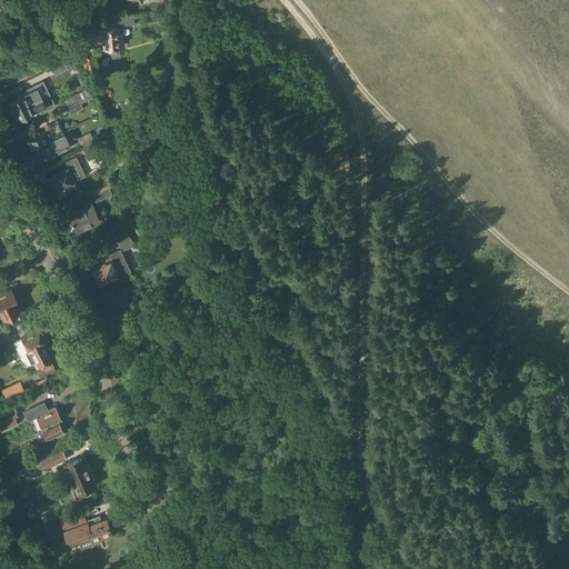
[(78,16),(78,28),(95,27),(93,15),(78,16)]
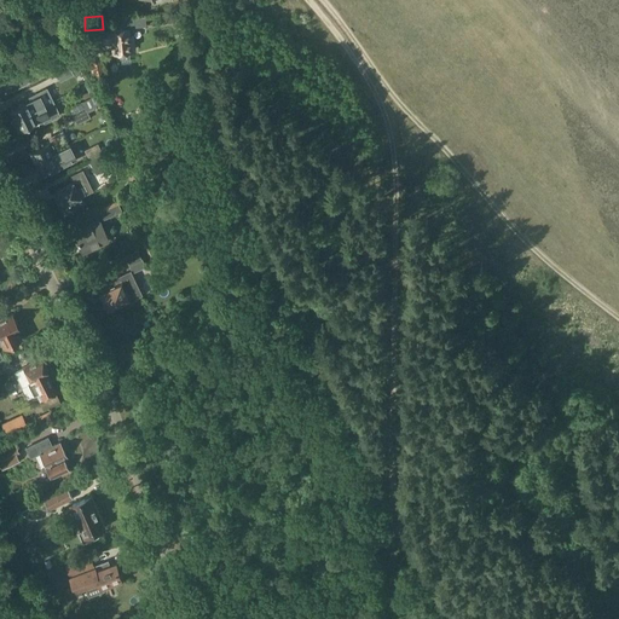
[(187,19),(175,21),(177,29),(189,27),(187,19)]
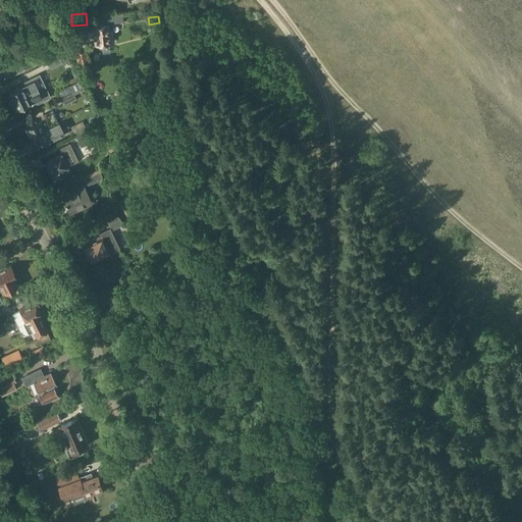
[(108,31),(108,24),(94,25),(94,27),(86,28),(87,35),(95,34),(96,42),(110,41),(109,34),(112,34),(112,30),(108,31)]
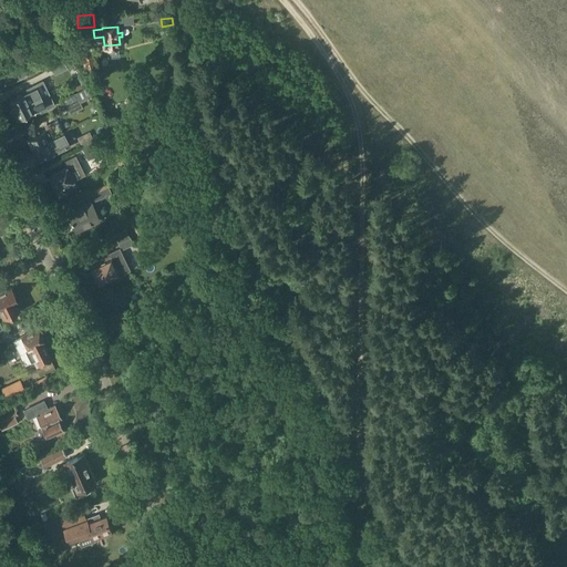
[(52,68),(64,62),(61,55),(49,61),(52,68)]
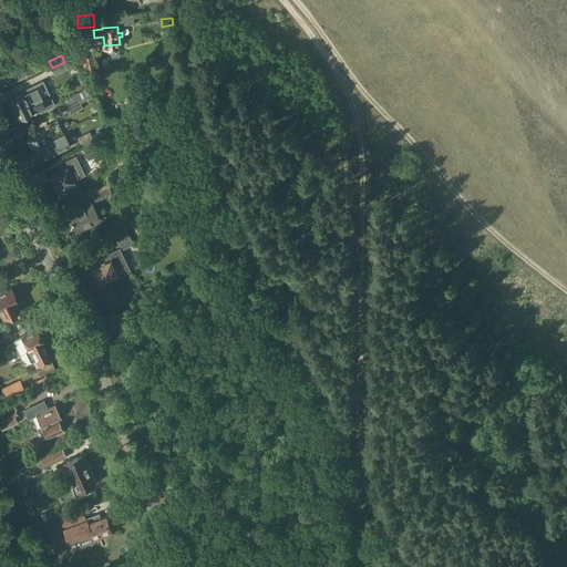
[(92,69),(90,55),(82,58),(84,71),(92,69)]
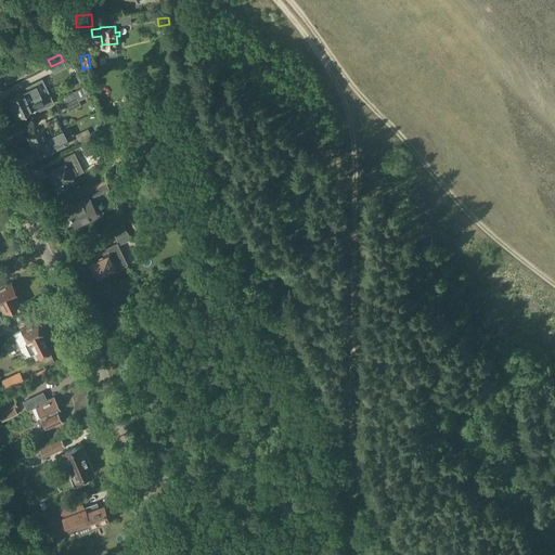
[(63,61),(51,66),(54,73),(66,67),(63,61)]
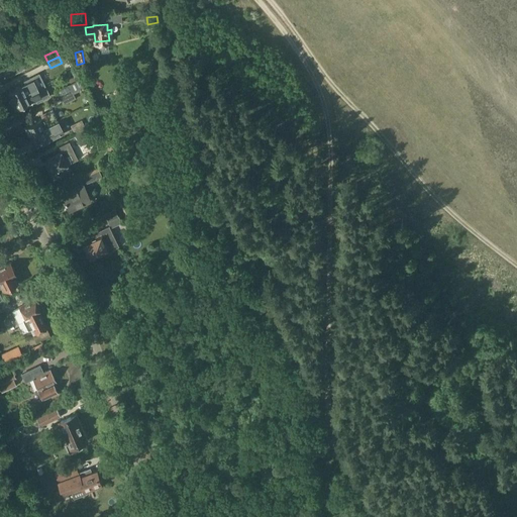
[(60,98),(84,86),(76,69),(71,71),(77,82),(57,92),(60,98)]
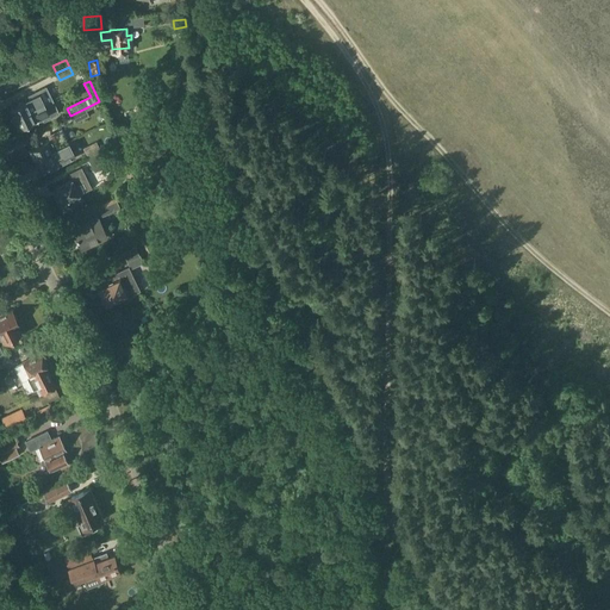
[(10,109),(14,118),(43,105),(39,99),(32,103),(31,99),(10,109)]
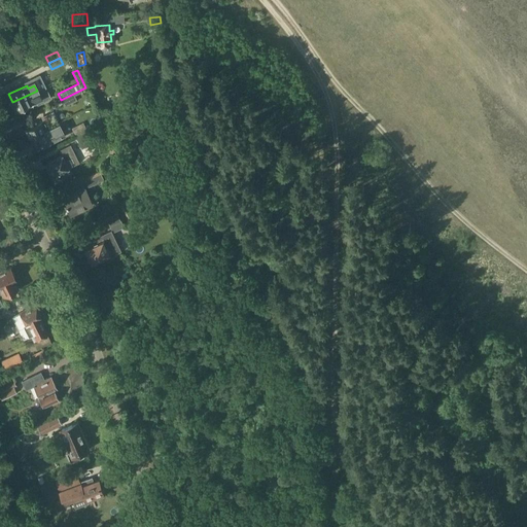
[(37,91),(12,102),(16,110),(38,100),(39,103),(50,98),(45,86),(37,91)]
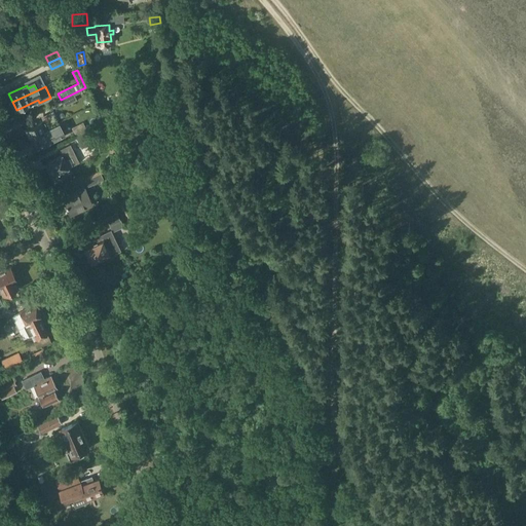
[(85,87),(61,100),(64,107),(77,101),(75,96),(82,91),(82,90),(85,88),(85,87)]
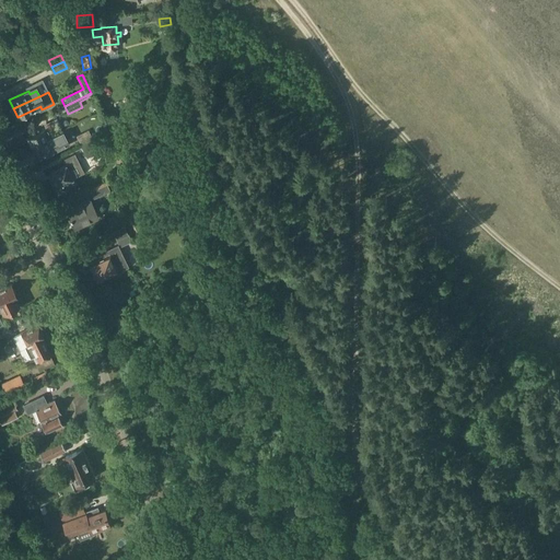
[(62,131),(57,118),(47,124),(48,127),(27,137),(32,146),(62,131)]
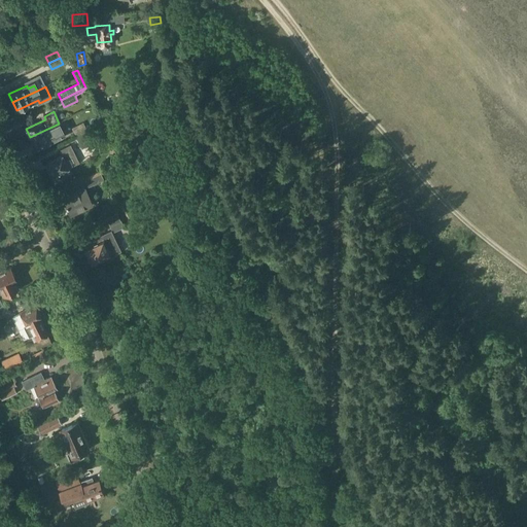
[(99,127),(102,132),(113,127),(110,120),(99,127)]
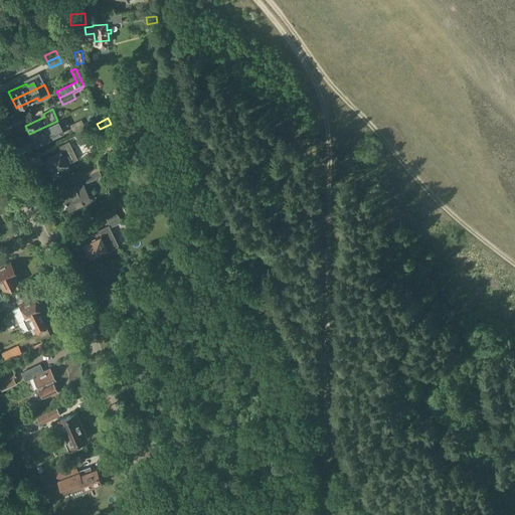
[(29,134),(29,135),(33,142),(39,139),(41,143),(63,133),(57,121),(29,134)]
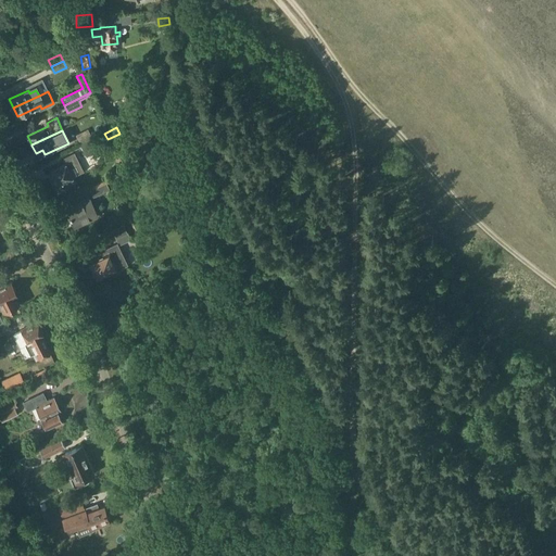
[(79,142),(91,137),(88,130),(76,136),(79,142)]
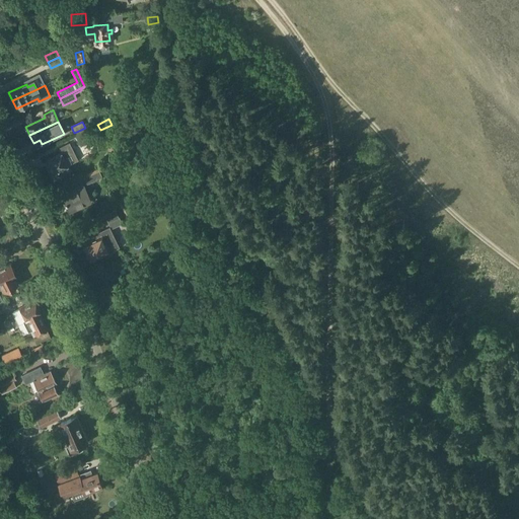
[(80,146),(91,140),(86,129),(75,135),(80,146)]
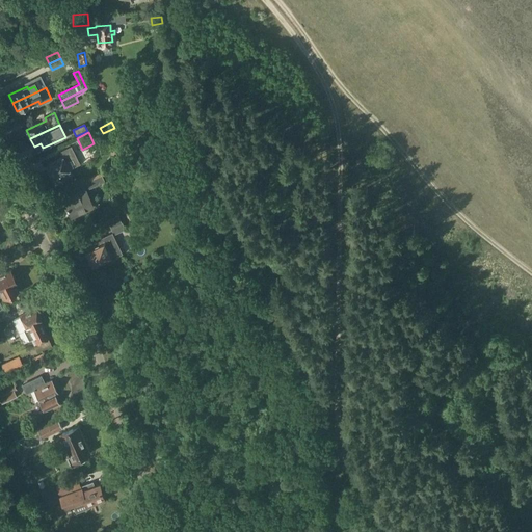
[(374,164),(378,159),(372,154),(368,159),(374,164)]
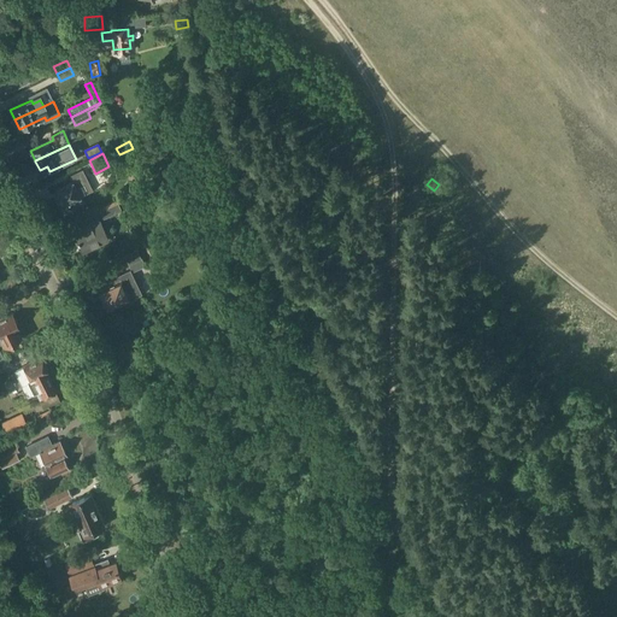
[(75,188),(72,183),(54,192),(62,206),(65,213),(75,209),(71,201),(80,198),(78,197),(83,194),(80,186),(75,188)]
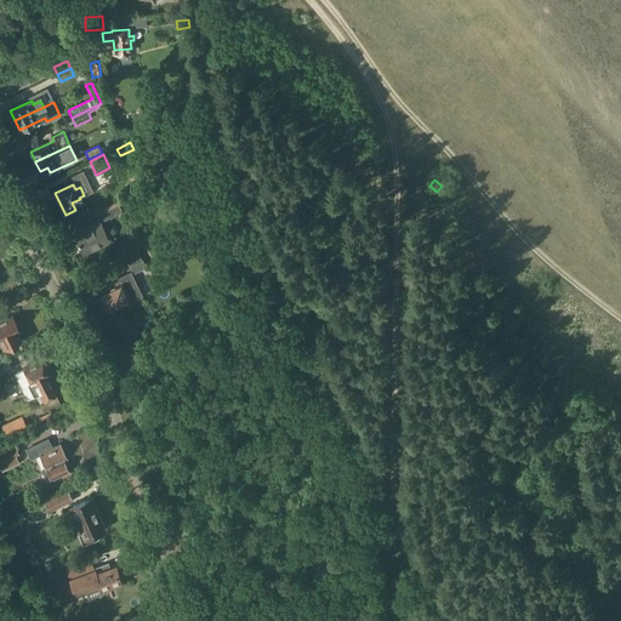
[(119,204),(100,212),(103,221),(123,211),(119,204)]
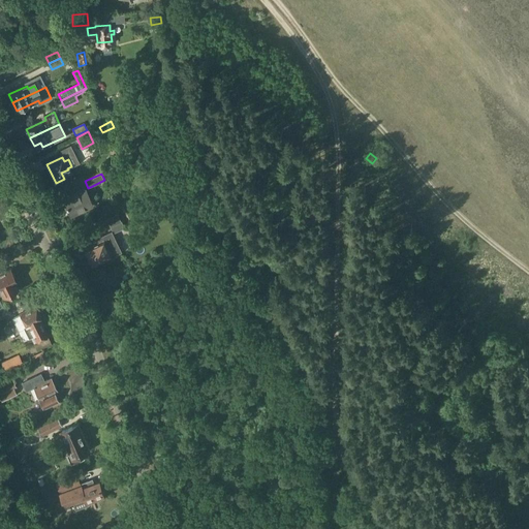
[(70,216),(93,206),(85,189),(76,192),(78,194),(63,200),(70,216)]
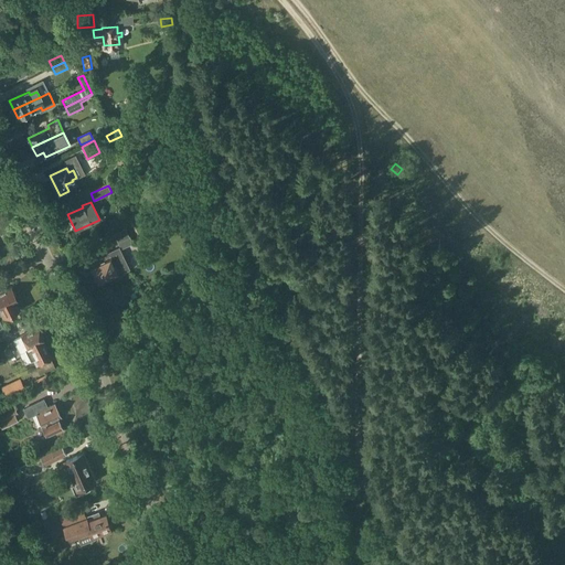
[(132,217),(129,212),(121,215),(125,221),(132,217)]
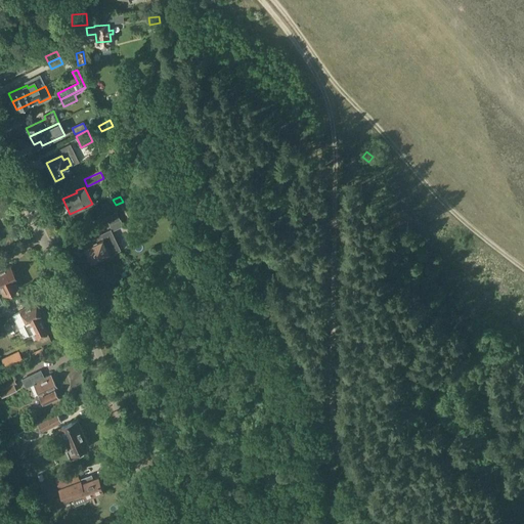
[(107,218),(113,230),(122,226),(117,214),(107,218)]
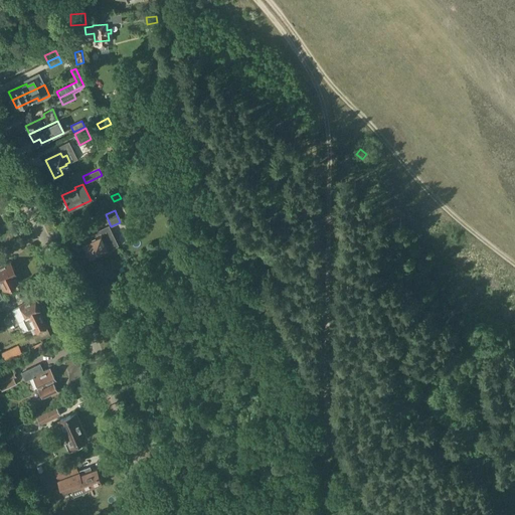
[(112,232),(109,226),(101,230),(100,229),(94,232),(97,237),(83,243),(91,258),(109,249),(107,245),(116,241),(114,237),(114,235),(113,232),(112,232)]
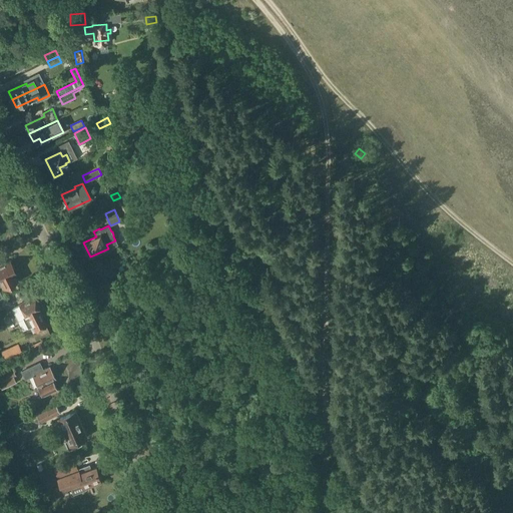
[(0,281),(0,282),(4,288),(17,282),(13,275),(15,274),(14,271),(14,269),(12,266),(11,265),(9,262),(0,266),(0,281)]
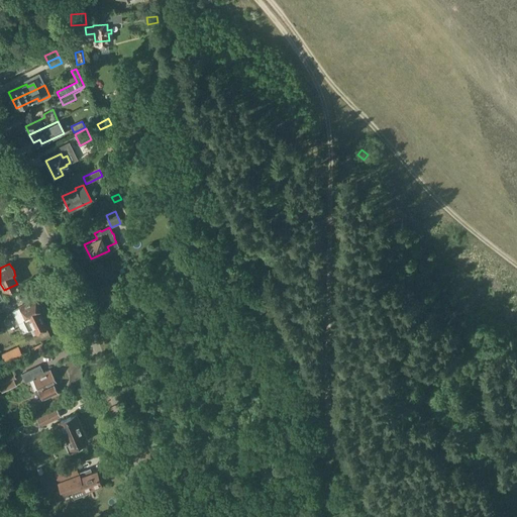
[(4,309),(12,304),(9,298),(0,303),(4,309)]
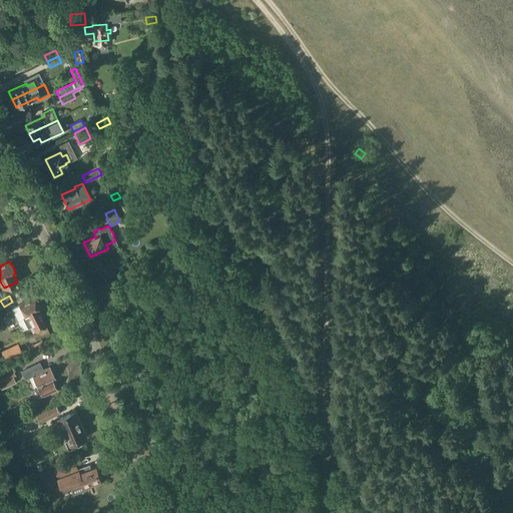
[(35,331),(46,326),(38,311),(39,310),(34,298),(12,309),(23,331),(33,327),(35,331)]
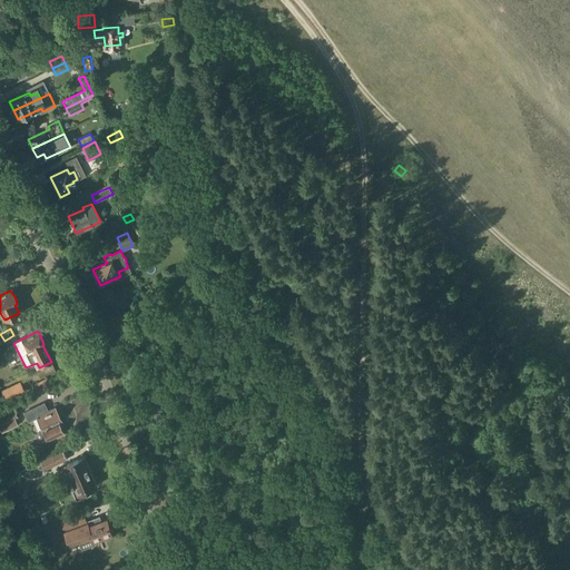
[(0,413),(10,410),(7,403),(0,405),(0,413)]
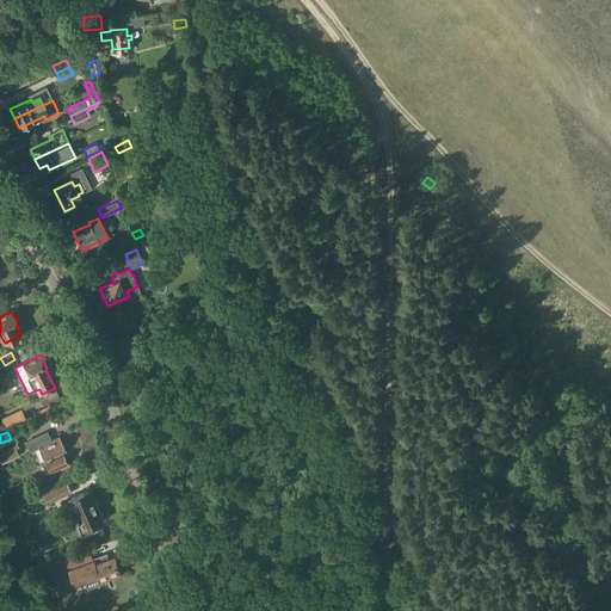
[(39,449),(45,461),(44,461),(50,473),(54,471),(59,469),(59,468),(68,464),(62,452),(66,451),(60,437),(51,440),(47,432),(25,442),(30,452),(39,449)]
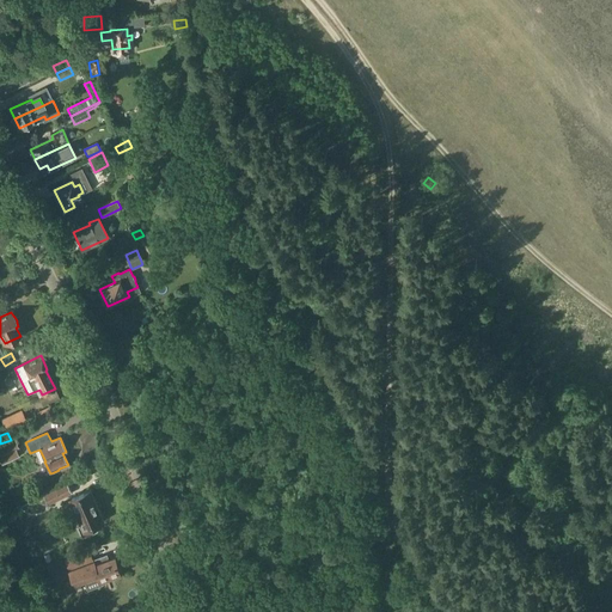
[(14,440),(0,446),(0,451),(1,454),(0,454),(0,459),(2,465),(19,457),(16,450),(19,448),(14,440)]
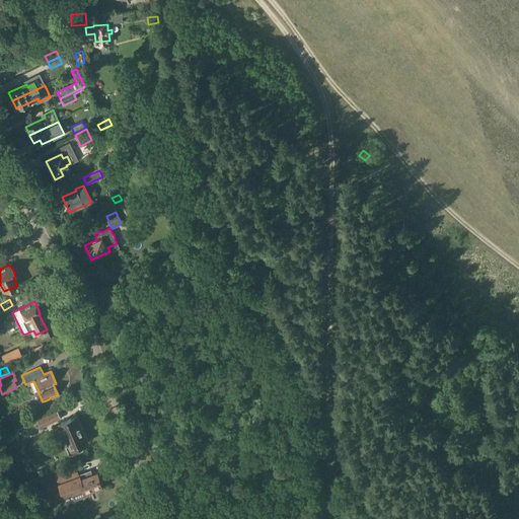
[(57,410),(38,420),(42,429),(61,419),(57,410)]
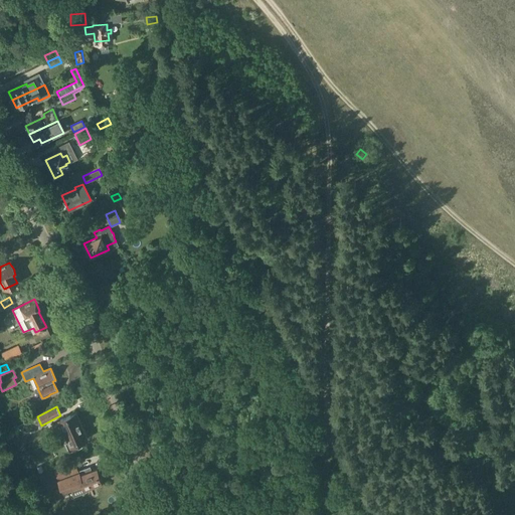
[(76,413),(60,419),(69,442),(65,443),(69,453),(83,447),(80,441),(87,439),(87,437),(88,436),(84,431),(83,431),(76,413)]
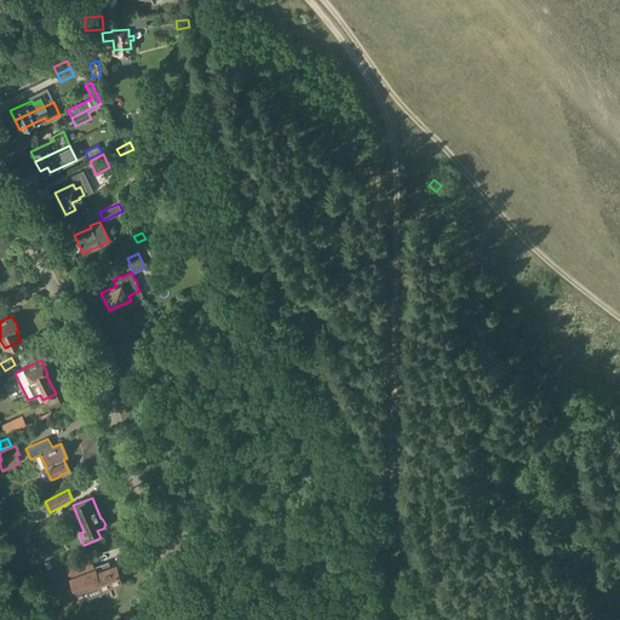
[(79,562),(68,567),(76,590),(99,581),(102,587),(114,583),(115,586),(124,583),(116,564),(110,567),(109,563),(95,568),(91,557),(80,562),(79,562)]
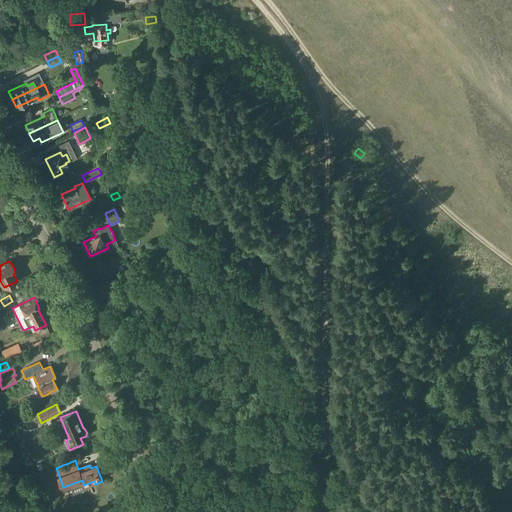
[(30,483),(40,479),(37,472),(27,475),(30,483)]
